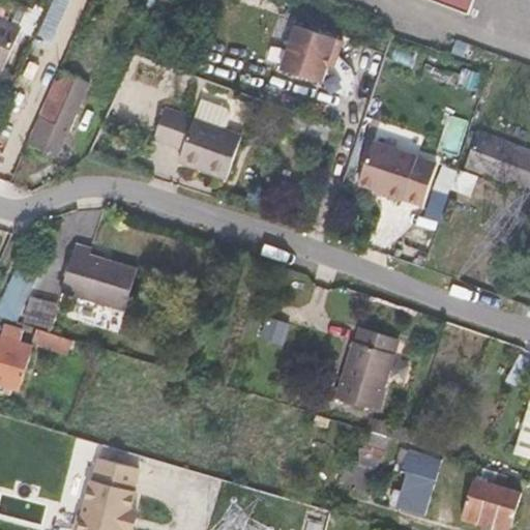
[(58,38),(69,0),(52,0),(42,34),(58,38)]
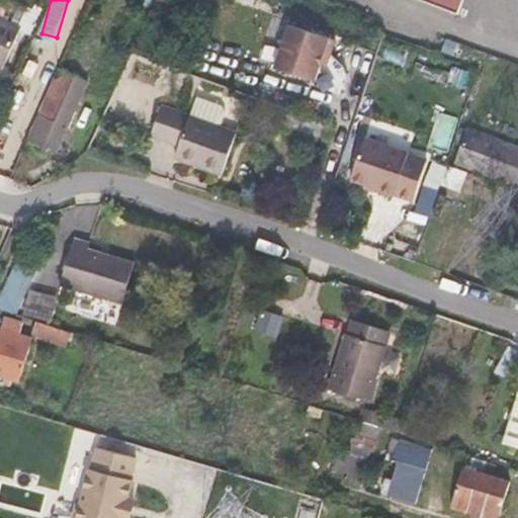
[(419,0),(460,14),(464,0),(419,0)]
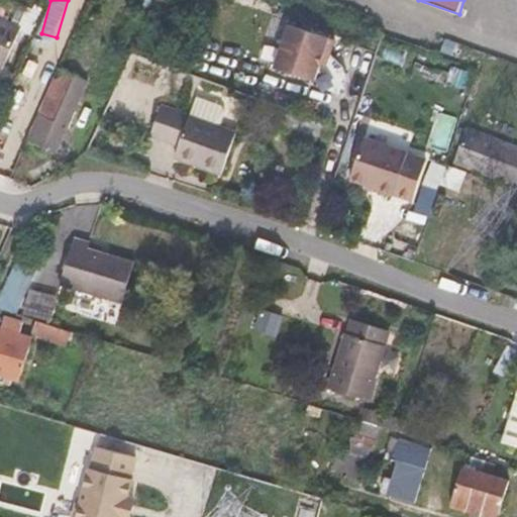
[(0,70),(2,71),(21,26),(0,16),(0,70)]
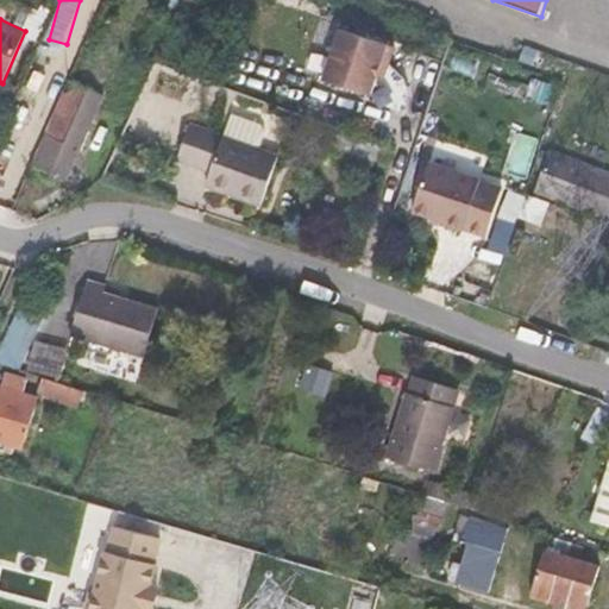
[(395,48),(341,29),(325,79),(371,95),(377,76),(382,63),(389,66),(395,48)]
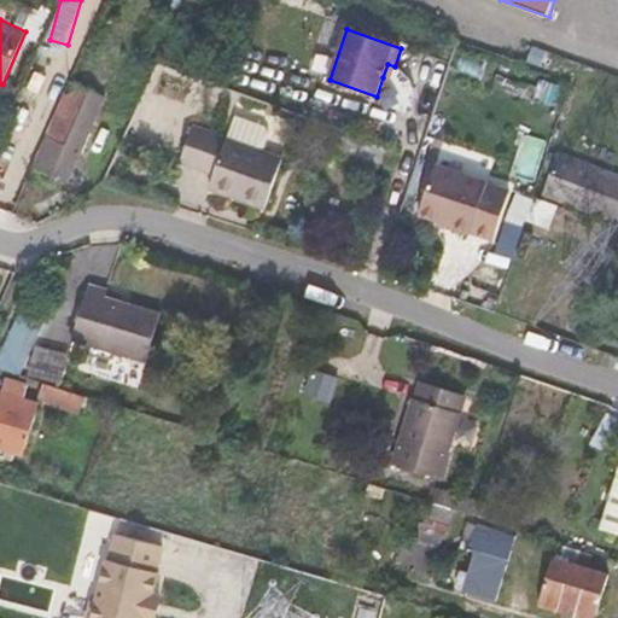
[(79,74),(38,168),(52,174),(104,57),(92,53),(82,75),(79,74)]
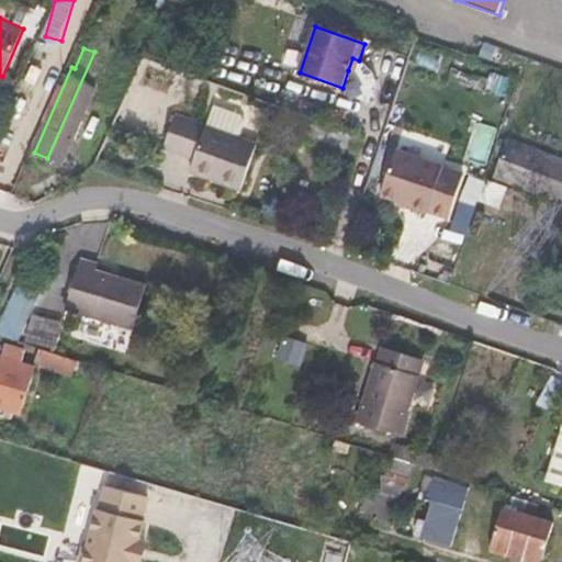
[(352,58),(348,70),(356,72),(359,60),(352,58)]
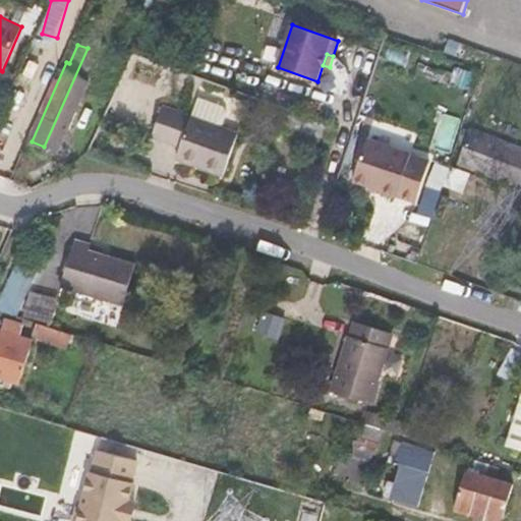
[(196,99),(189,118),(220,128),(225,114),(222,108),(196,99)]
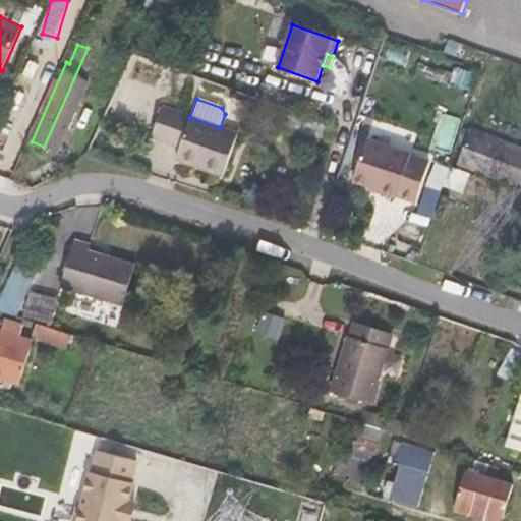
[(176,160),(223,176),(237,134),(220,128),(189,118),(162,109),(153,136),(180,146),(176,160)]
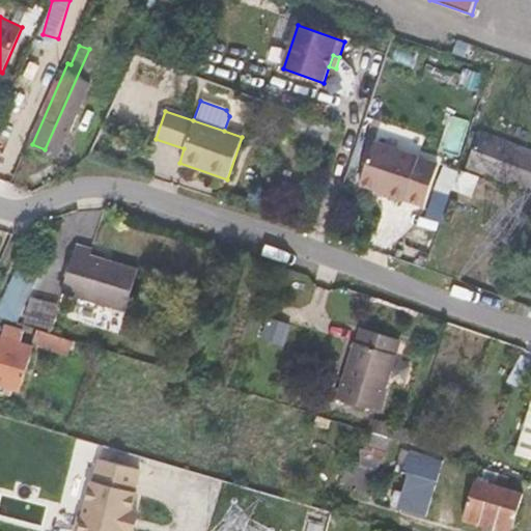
[(468,169),(530,192),(530,154),(480,135),(468,169)]
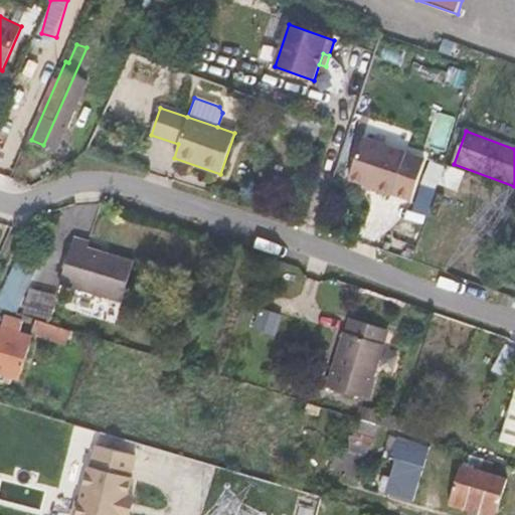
[(405,155),(362,141),(350,182),(376,190),(375,194),(391,199),(392,195),(411,201),(424,163),(405,157),(405,155)]
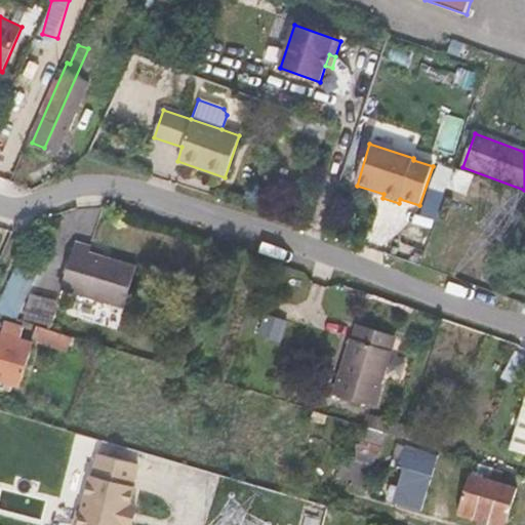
[(445,193),(468,200),(476,174),(452,167),(445,193)]
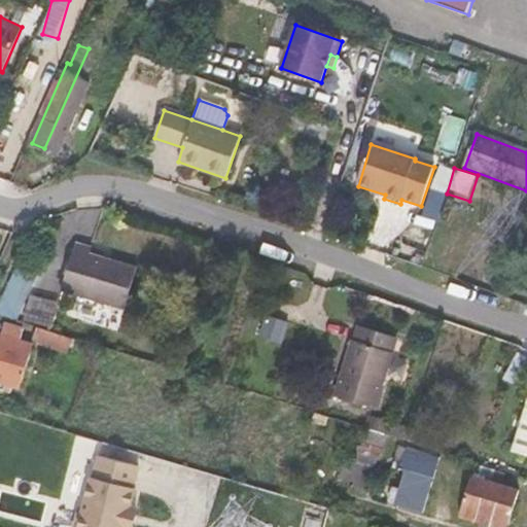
[(126,310),(138,267),(92,252),(93,246),(76,242),(63,290),(126,310)]
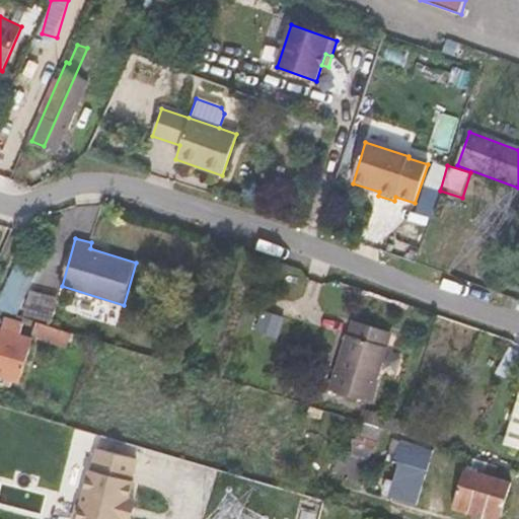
[(1,307),(22,311),(32,264),(11,260),(1,307)]
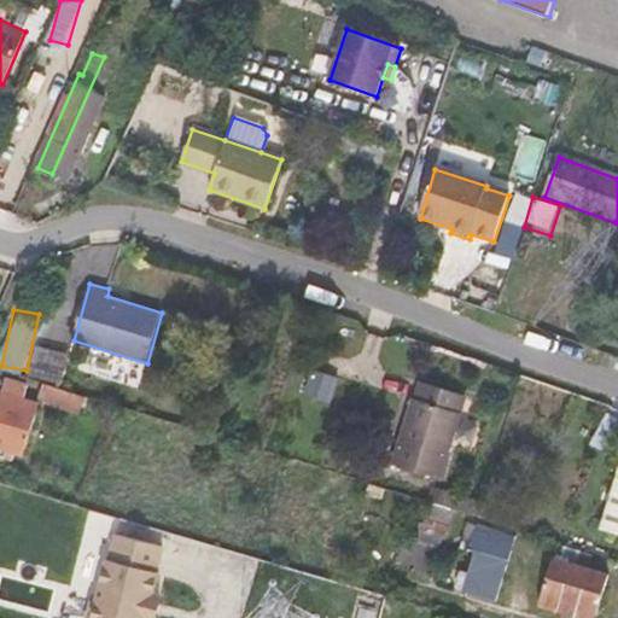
[(391,464),(441,478),(466,395),(419,380),(414,398),(412,397),(391,464)]
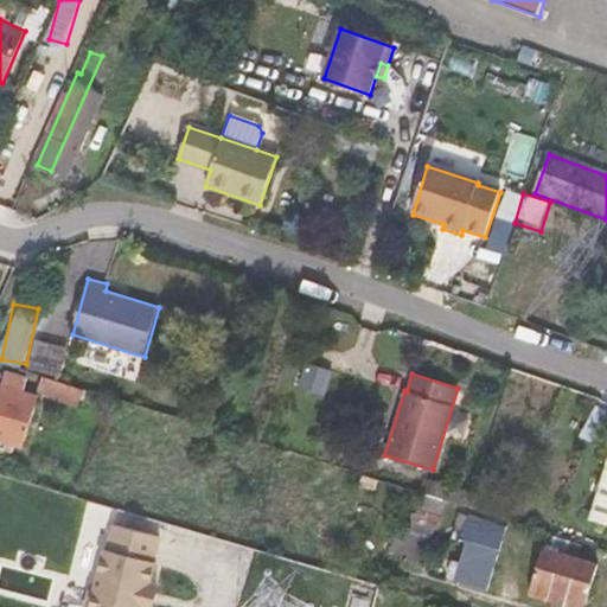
[(0,441),(21,448),(38,396),(0,385),(0,441)]
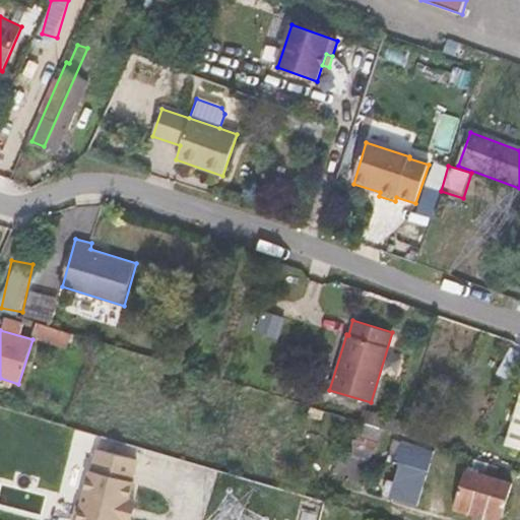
[(519,397),(507,444),(519,447),(519,397)]
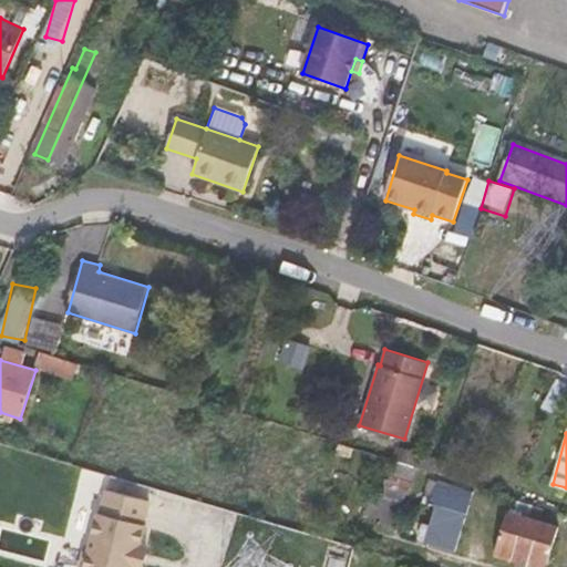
[(419,467),(393,460),(389,475),(414,482),(419,467)]
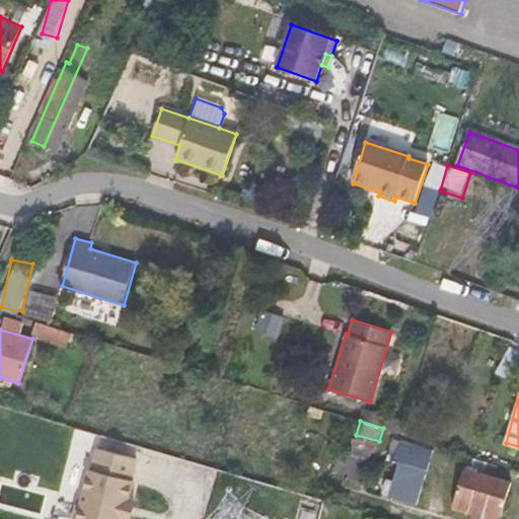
[(388,497),(418,506),(434,450),(400,440),(394,461),(398,462),(388,497)]
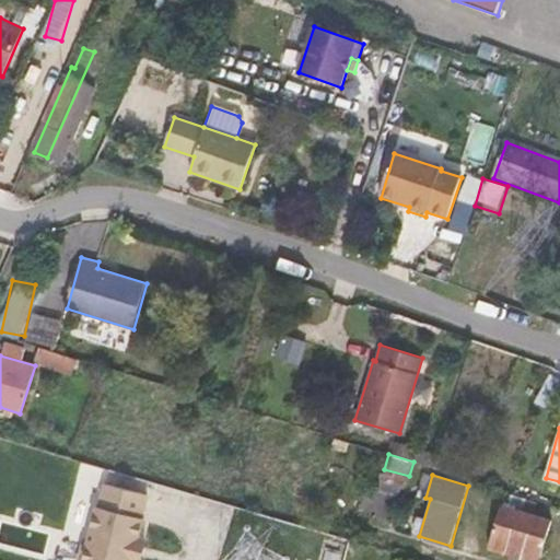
[(148,492),(106,480),(98,505),(96,504),(86,538),(81,540),(76,557),(77,559),(129,559),(130,559),(137,537),(143,517),(140,516),(148,492)]
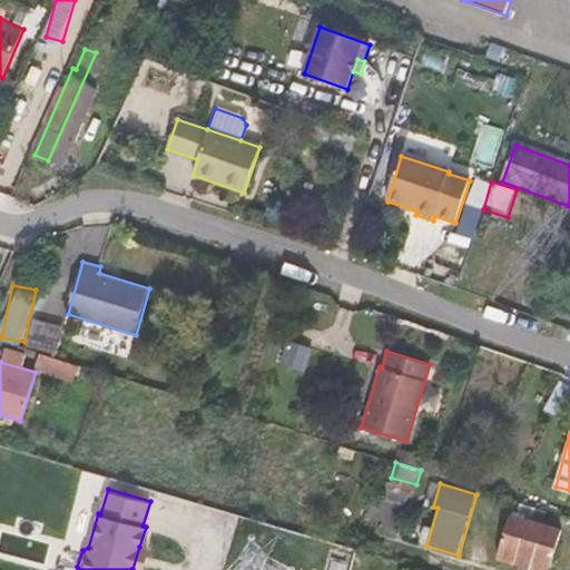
[(497,558),(538,569),(548,569),(561,529),(510,513),(497,558)]
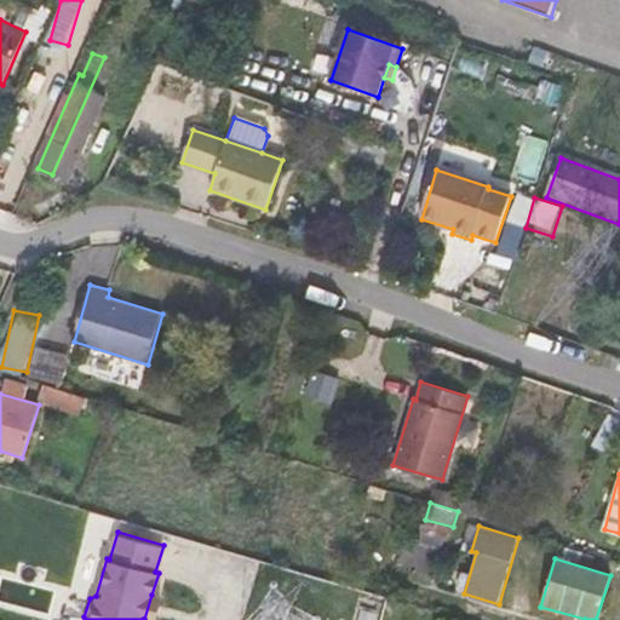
[(150,619),(158,597),(151,595),(144,619),(145,619),(150,619)]
